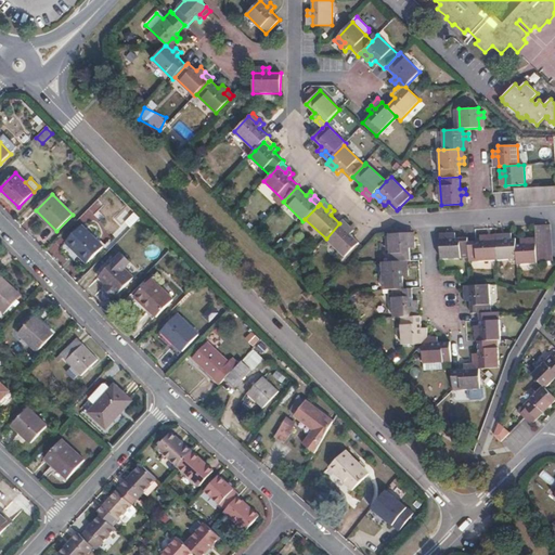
[(350,226),(344,219),(339,223),(346,230),(350,226)]
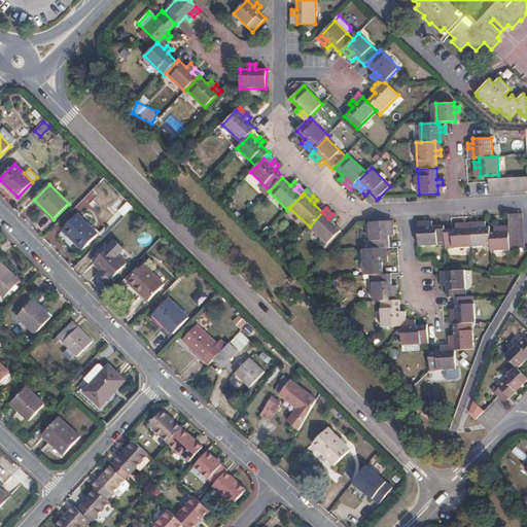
[(322,212),(310,226),(324,241),(320,245),(323,248),(341,231),(331,222),(336,218),(332,214),(328,218),(322,212)]
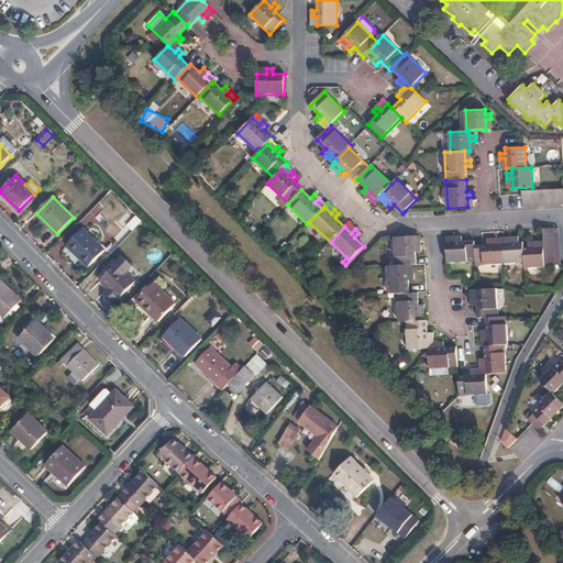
[(84,229),(67,245),(89,267),(106,251),(84,229)]
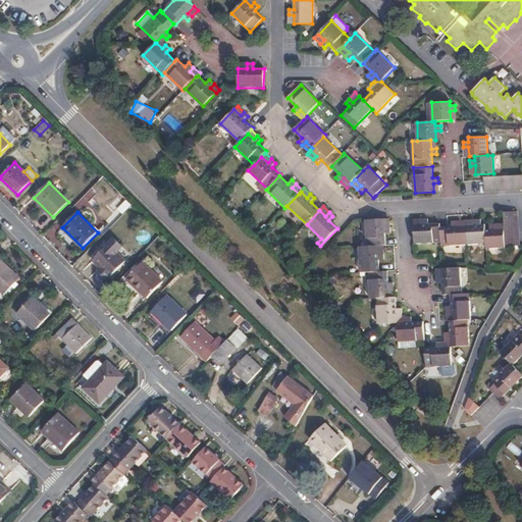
[(366,220),(367,246),(378,246),(383,246),(385,245),(384,232),(390,232),(390,227),(384,227),(384,219),(366,220)]
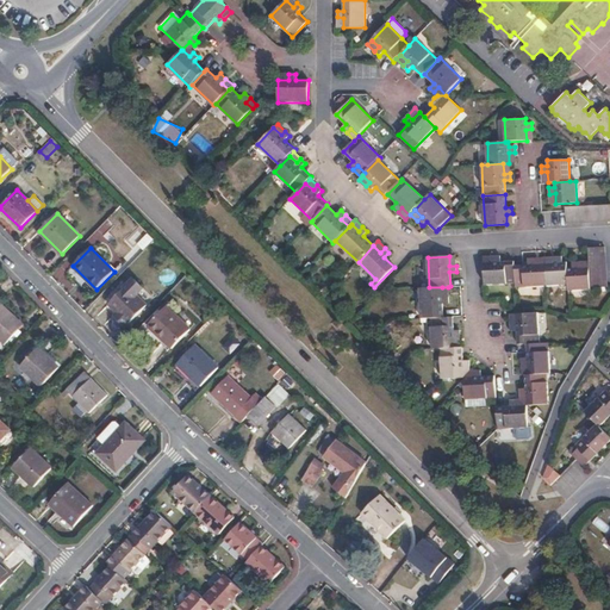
[(484,262),(485,285),(516,284),(515,266),(515,261),(500,262),(500,256),(493,256),(493,262),(484,262)]
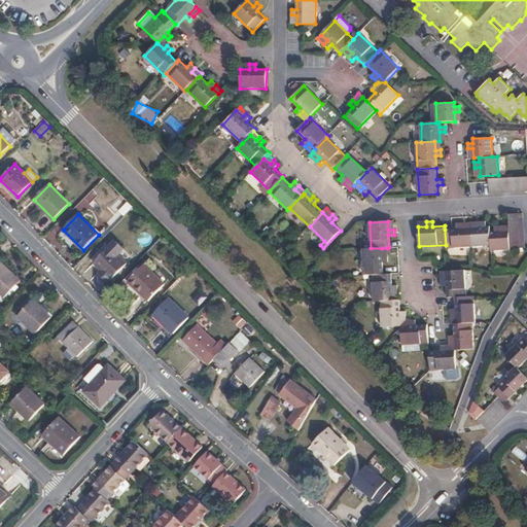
[(472,247),(491,246),(490,232),(490,226),(485,226),(484,221),(479,222),(479,227),(471,227),(472,247)]
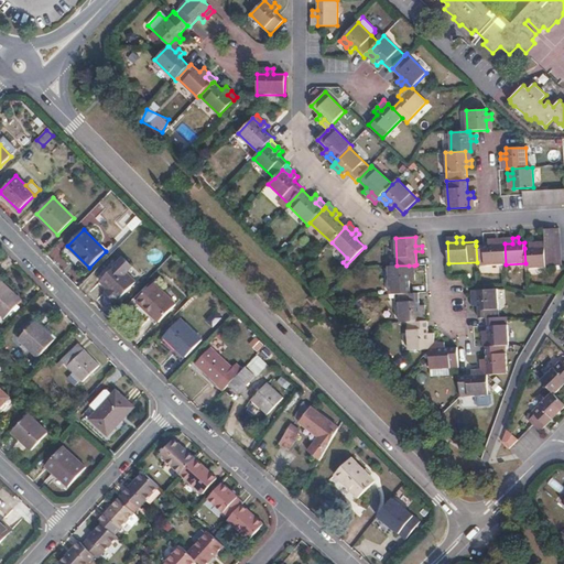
[(477,266),(506,264),(505,243),(494,243),(492,239),(487,239),(487,245),(476,246),(477,262),(477,266)]
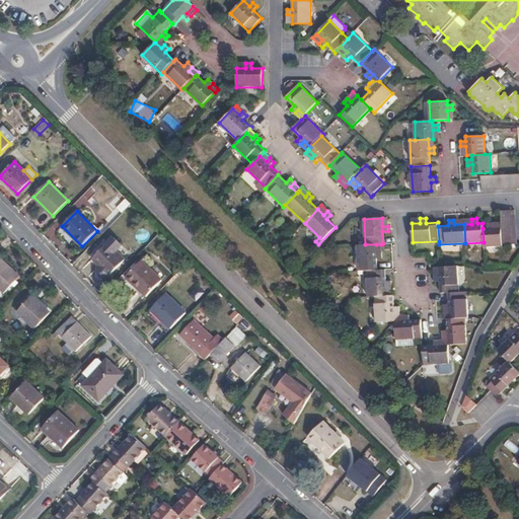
[(484,247),(503,245),(502,238),(502,231),(502,227),(493,227),(492,222),(486,223),(487,228),(483,228),(484,242),(484,247)]
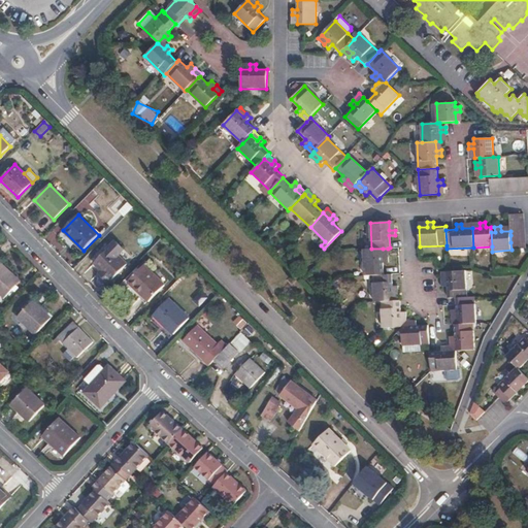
[(109,248),(94,264),(111,281),(127,265),(109,248)]
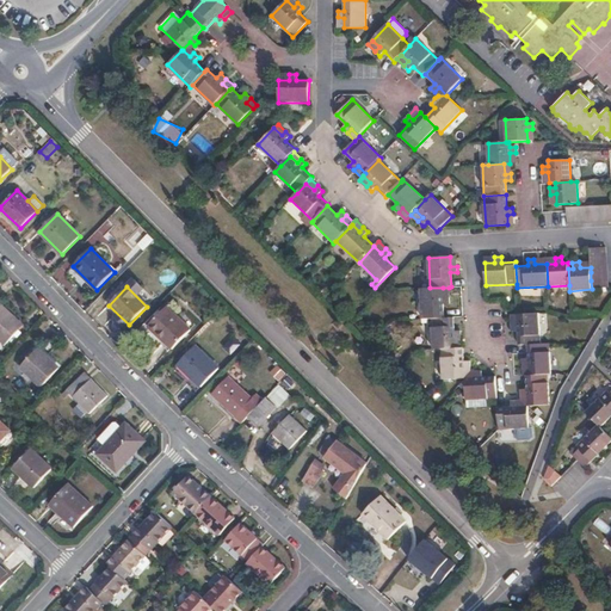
[(421,320),(431,319),(444,318),(443,304),(450,303),(449,297),(443,297),(443,288),(430,288),(420,289),(421,320)]
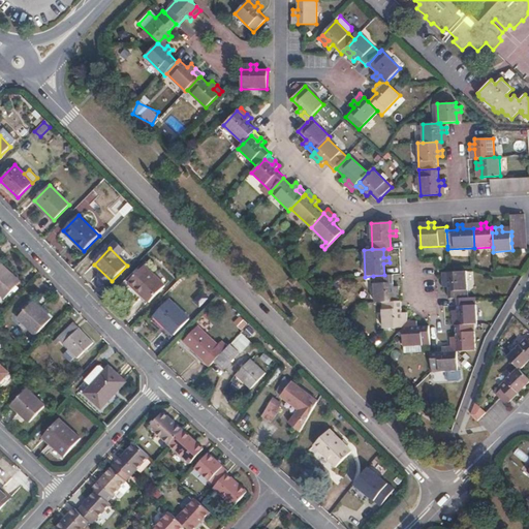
[(0,263),(0,293),(5,299),(20,282),(0,263)]
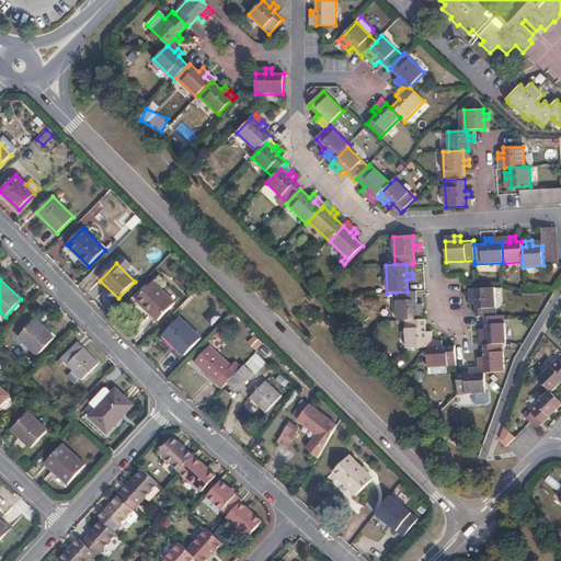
[(153,284),(136,301),(157,322),(174,305),(153,284)]
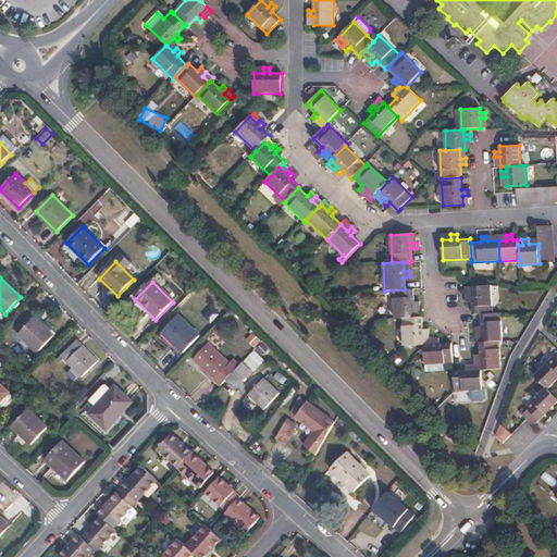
[(481,314),(492,313),(491,285),(471,286),(471,296),(466,296),(466,302),(472,301),(472,314),(481,314)]
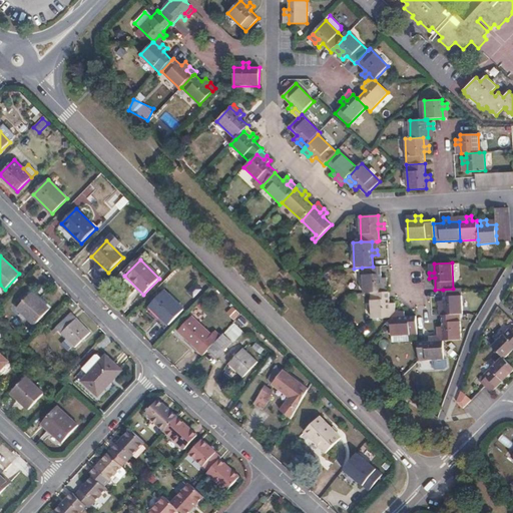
[(364,294),(371,293),(382,293),(382,283),(387,283),(387,278),(382,278),(381,267),(373,267),(362,268),(364,294)]
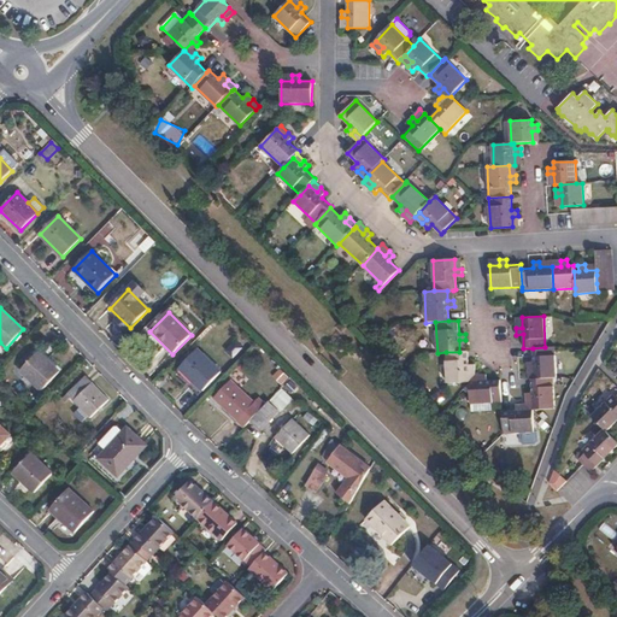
[(556,377),(554,347),(545,347),(533,348),(533,360),(527,362),(528,368),(533,368),(534,380),(553,378),(556,377)]
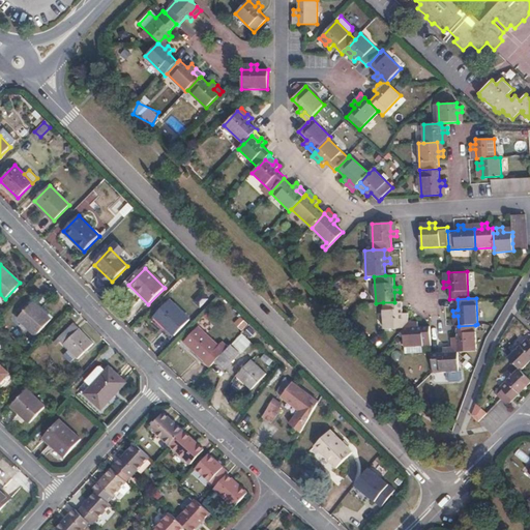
[(170,300),(154,317),(174,335),(189,320),(170,300)]
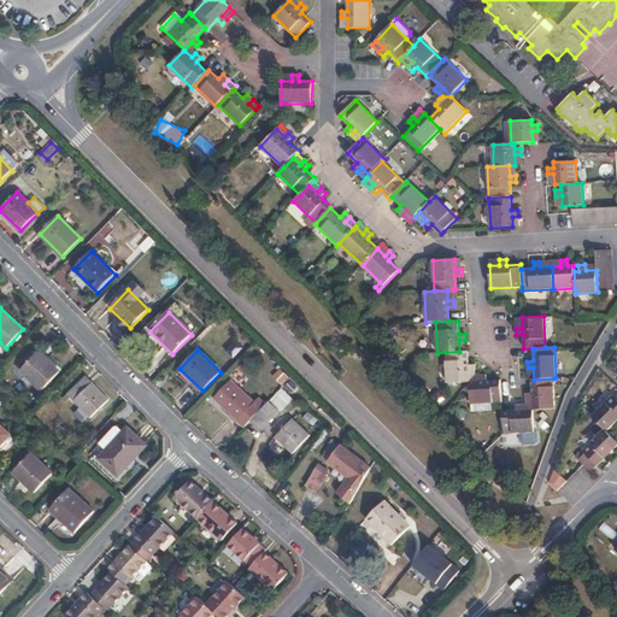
[(447,382),(469,381),(469,370),(475,370),(474,364),(468,364),(468,351),(465,351),(459,352),(446,352),(447,382)]
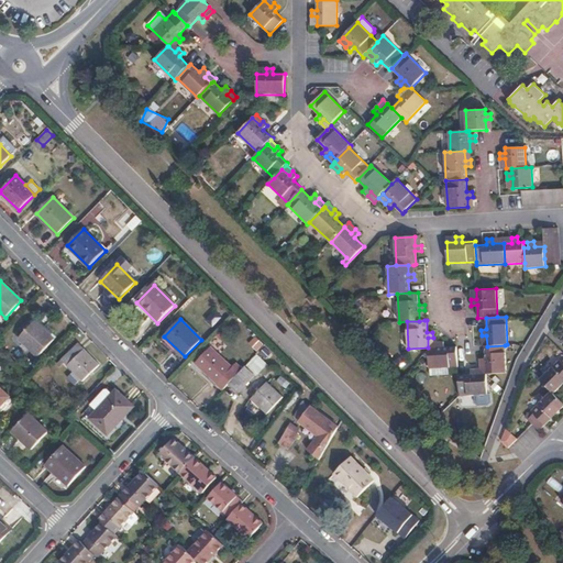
[(34,321),(19,339),(39,356),(54,339),(34,321)]
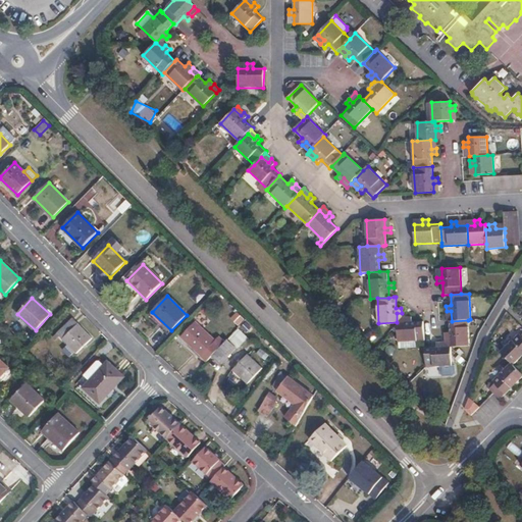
[(230,318),(239,325),(245,319),(237,312),(230,318)]
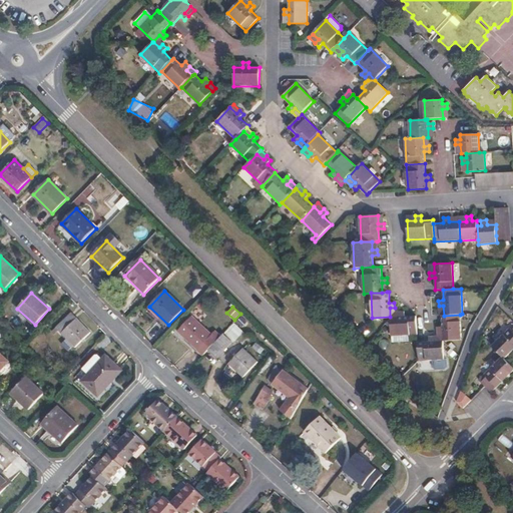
[(391,317),(390,319),(391,342),(409,341),(409,335),(417,335),(416,316),(405,317),(404,311),(399,312),(399,317),(391,317)]
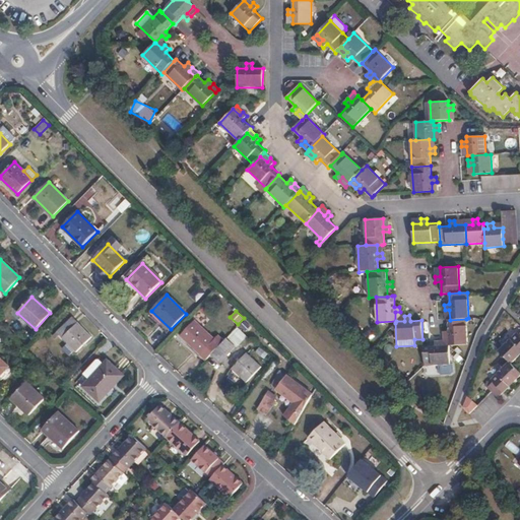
[(72,317),(57,332),(76,352),(91,337),(72,317)]
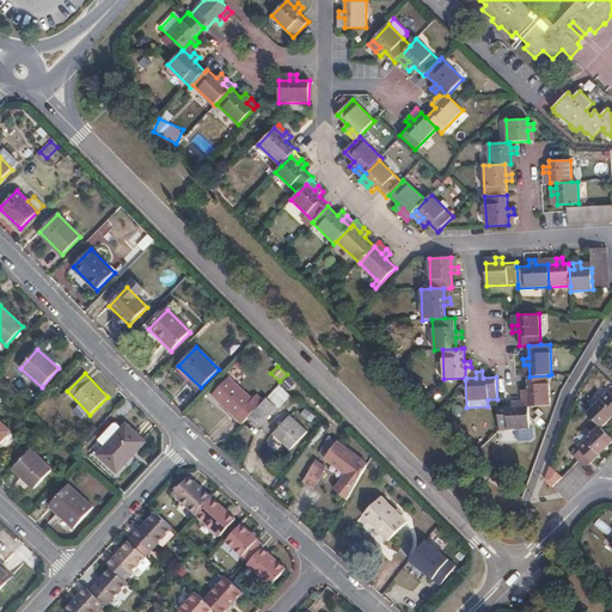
[(550,405),(549,375),(530,377),(527,377),(527,389),(521,390),(521,396),(527,396),(528,405),(528,407),(550,405)]
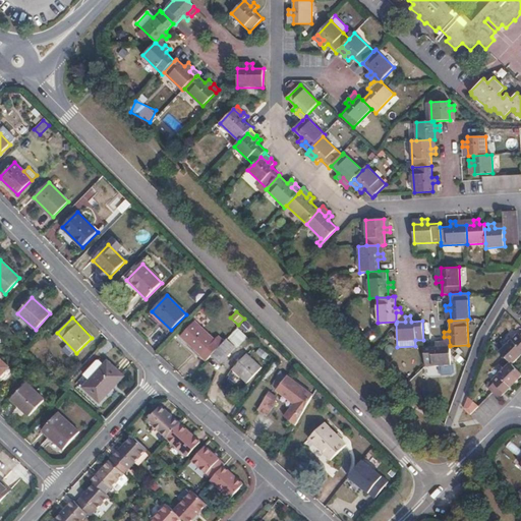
[(212,355),(217,350),(212,345),(216,340),(196,321),(181,337),(206,361),(212,355)]
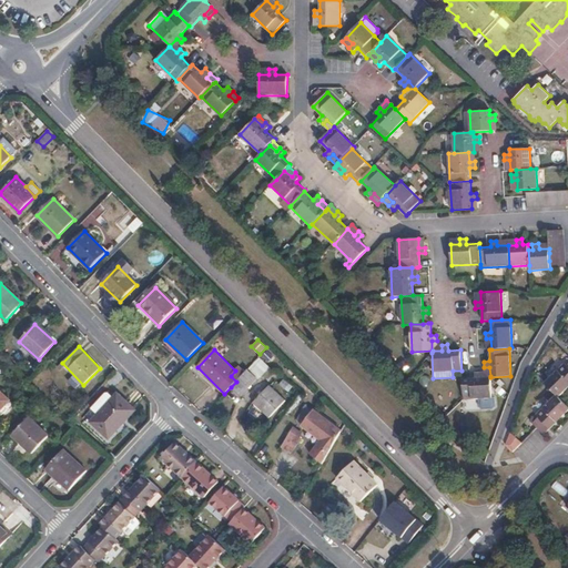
[(567,386),(567,363),(566,365),(565,363),(544,383),(556,395),(558,397),(567,386)]
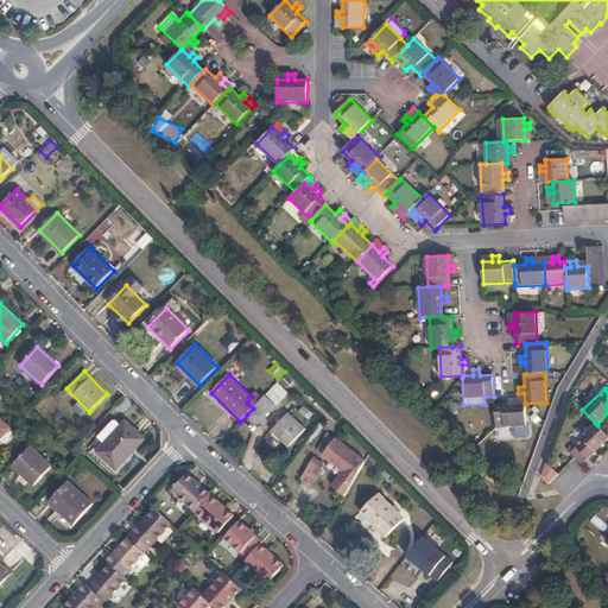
[(276,405),(265,396),(253,409),(247,415),(258,424),(276,405)]
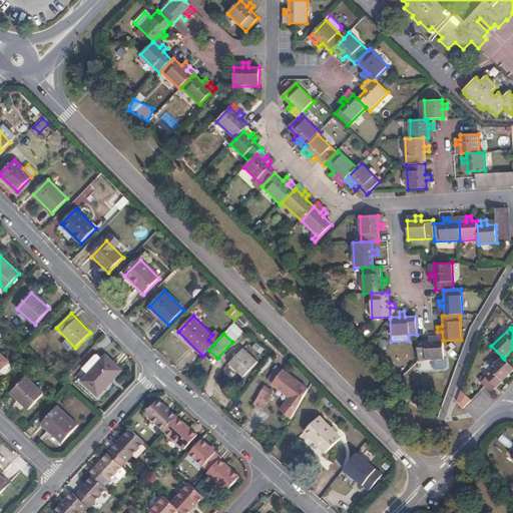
[(418,342),(419,361),(444,359),(443,341),(434,341),(434,336),(428,336),(428,342),(418,342)]
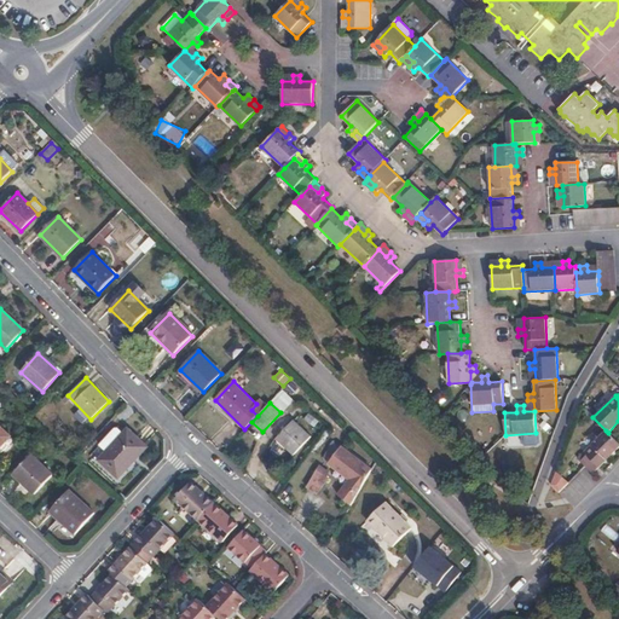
[(308,412),(304,420),(314,427),(319,421),(308,412)]
